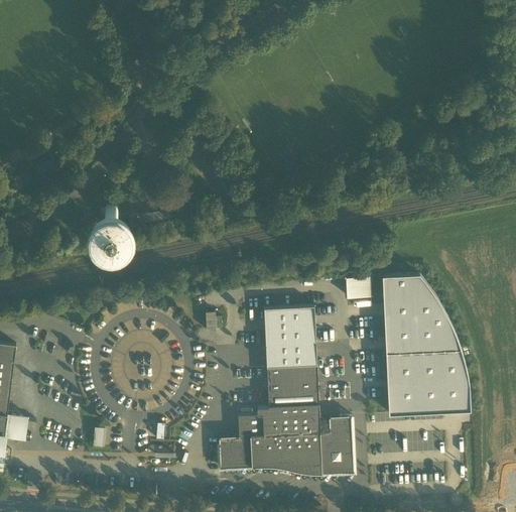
[(45,178),(48,183),(57,178),(54,173),(45,178)]
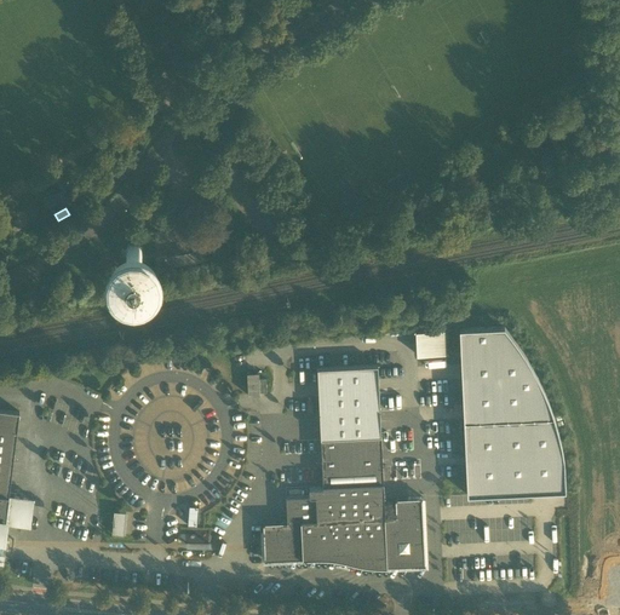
[(142,257),(142,256),(141,252),(139,249),(137,248),(135,247),(131,247),(128,249),(127,252),(126,254),(127,257),(128,259),(130,262),(133,263),(136,262),(138,262),(141,259),(142,257)]
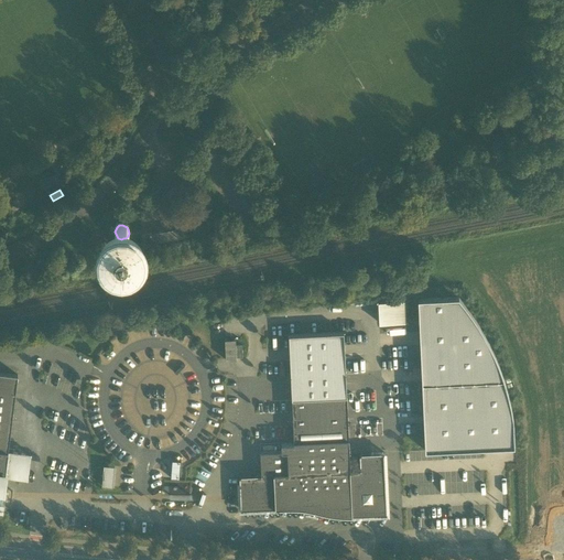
[(151,237),(153,246),(184,240),(182,232),(151,237)]
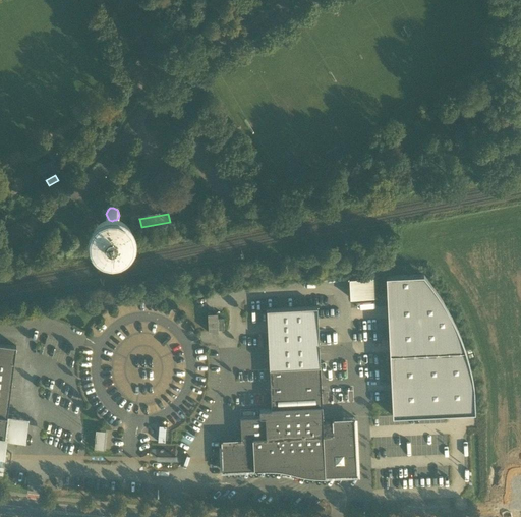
[(436,292),(423,277),(386,279),(393,418),(475,415),(474,390),(471,375),(467,359),(462,342),(454,325),(446,307),(436,292)]
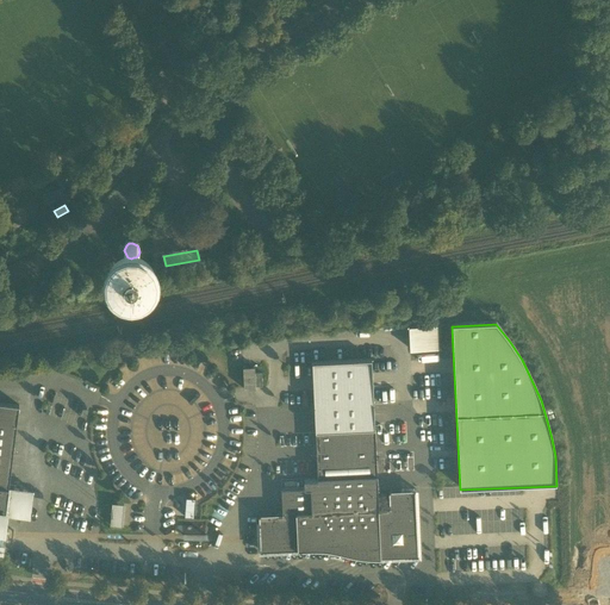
[(411,353),(411,354),(439,353),(437,329),(410,330),(409,330),(410,353),(411,353)]
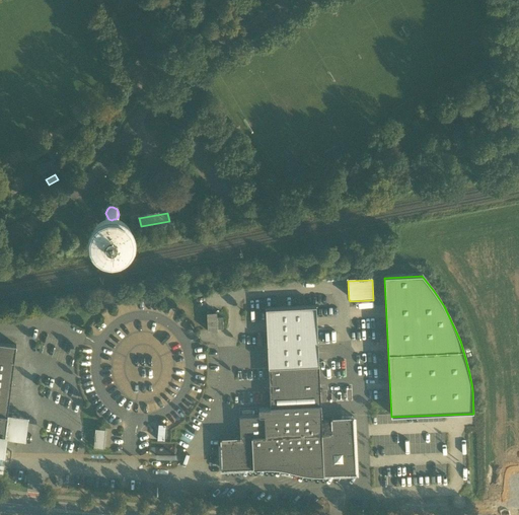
[(266,311),(269,369),(319,367),(316,308),(266,311)]
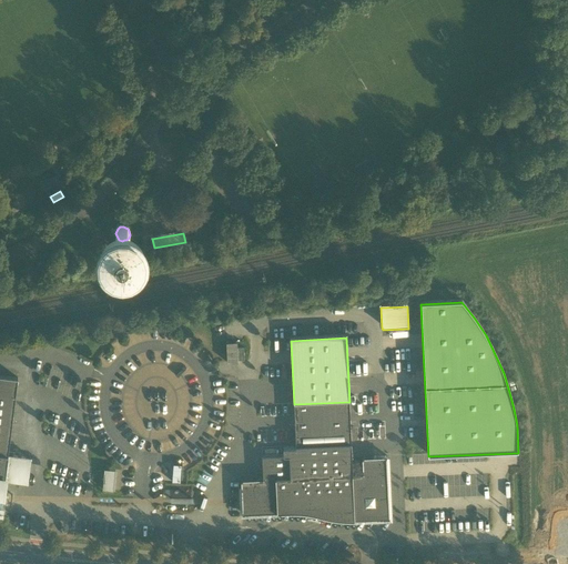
[(226,345),(227,366),(237,365),(237,363),(237,351),(237,344),(226,345)]
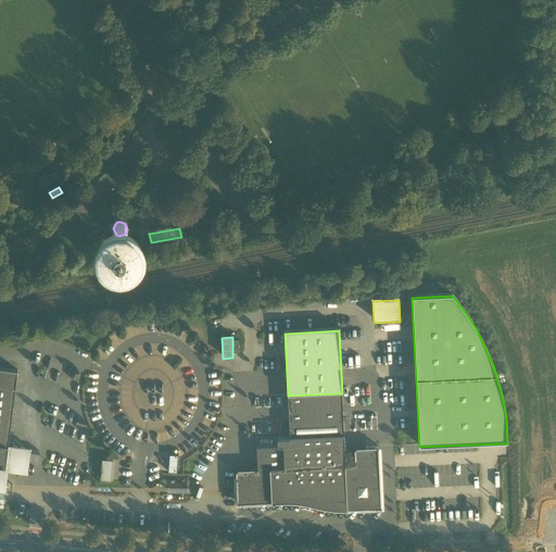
[(0,388),(15,391),(17,373),(0,371),(0,388)]
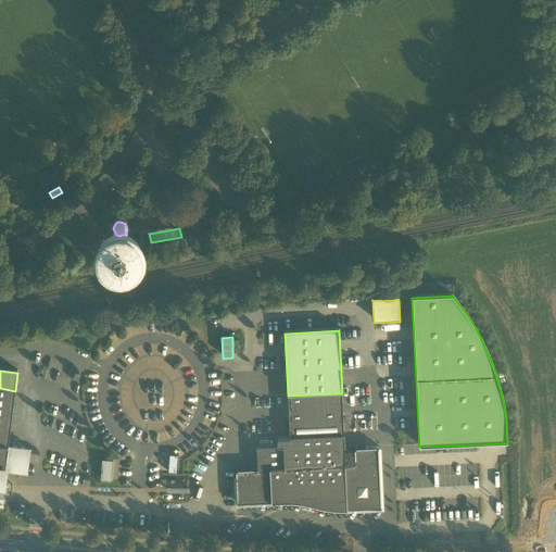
[(0,502),(1,502),(2,494),(4,496),(8,487),(3,487),(3,485),(4,485),(5,472),(27,474),(30,451),(8,448),(15,391),(0,388),(0,502)]
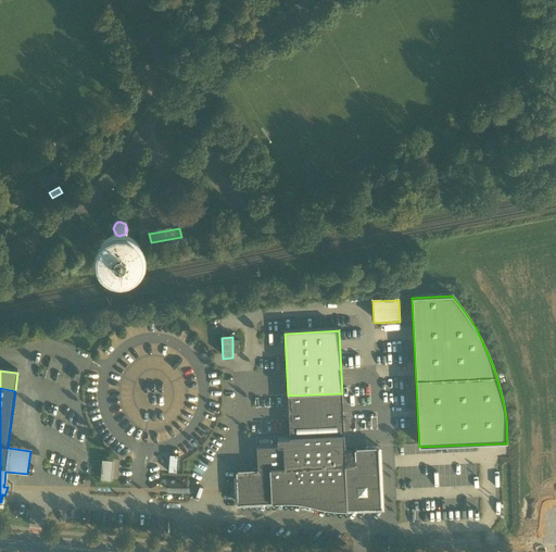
[(340,512),(345,512),(381,510),(378,449),(354,450),(355,466),(345,466),(342,393),(288,396),(290,438),(290,440),(277,440),(278,448),(256,449),(257,471),(254,472),(251,473),(247,475),(247,473),(240,475),(241,477),(239,477),(236,477),(238,505),(276,504),(279,504),(287,503),(293,504),(301,504),(306,505),(305,510),(312,511),(313,507),(318,509),(325,510),(332,511),(340,512)]
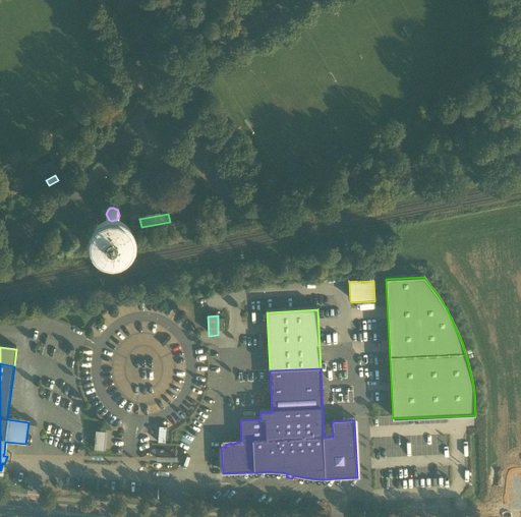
[(383,422),(384,447),(395,446),(394,421),(383,422)]
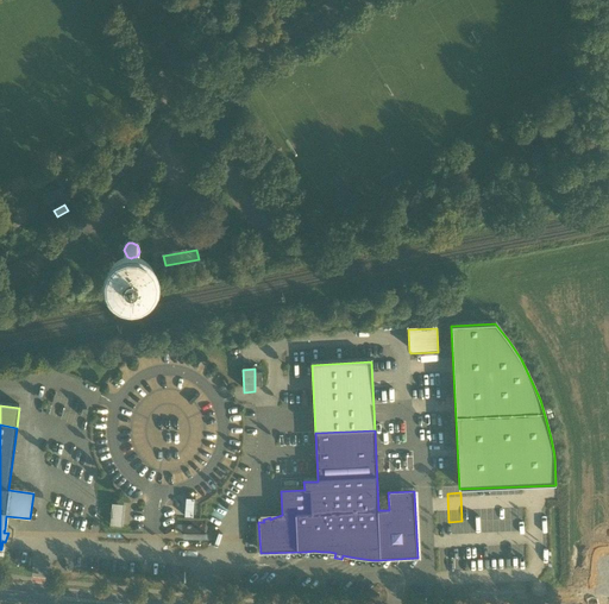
[(195,501),(186,501),(184,518),(194,520),(195,501)]
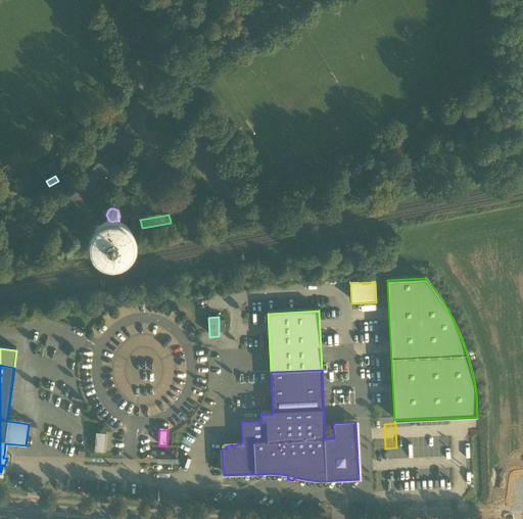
[(95,453),(104,454),(106,435),(96,434),(95,453)]
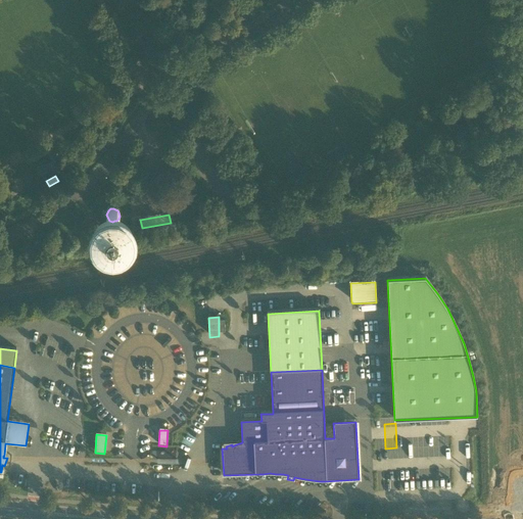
[(156,461),(176,461),(176,451),(156,451),(156,461)]
